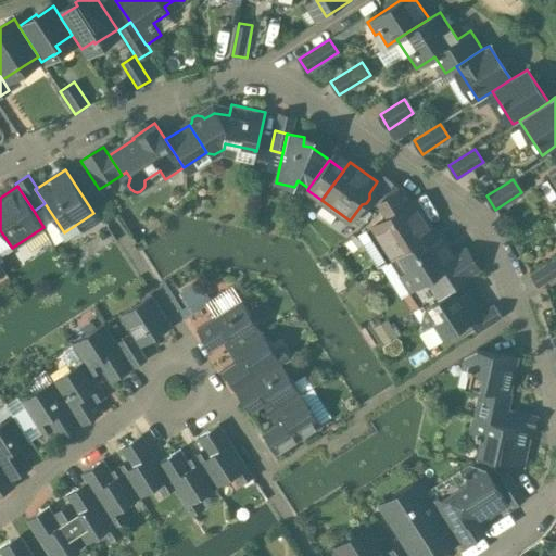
[(401,188),(379,202),(389,217),(411,203),(401,188)]
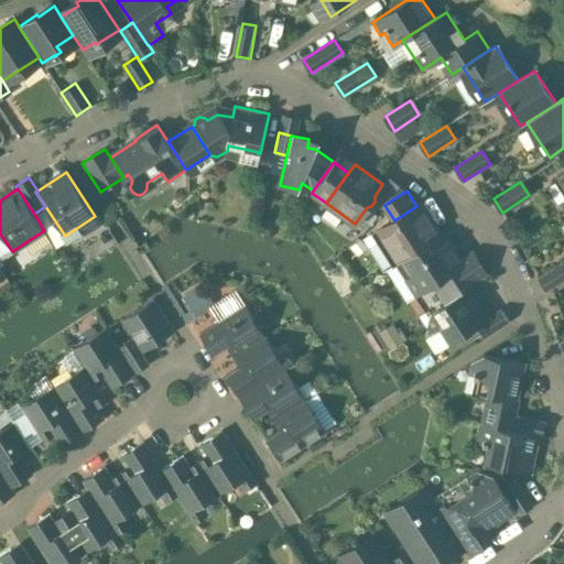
[(416,206),(394,220),(396,221),(379,232),(398,262),(403,259),(438,236),(419,205),(416,206)]
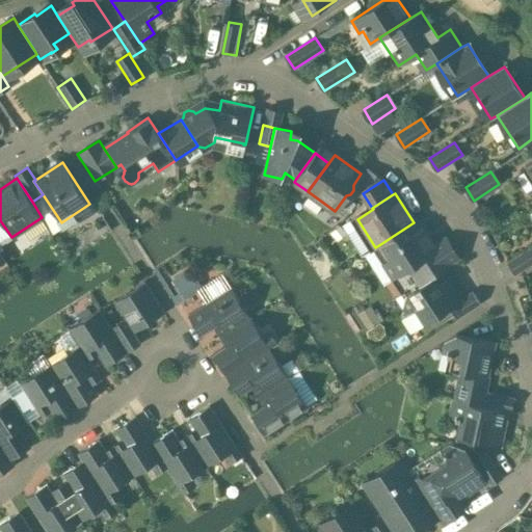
[(414,222),(380,244),(400,274),(418,263),(439,249),(428,233),(425,235),(417,221),(414,222)]
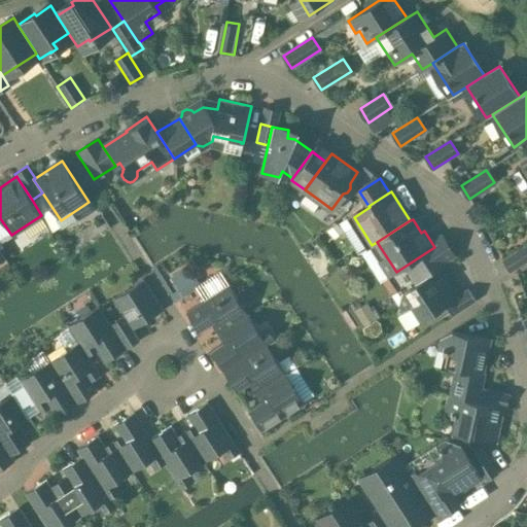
[(434,247),(414,260),(424,276),(432,272),(454,257),(444,241),(434,247)]
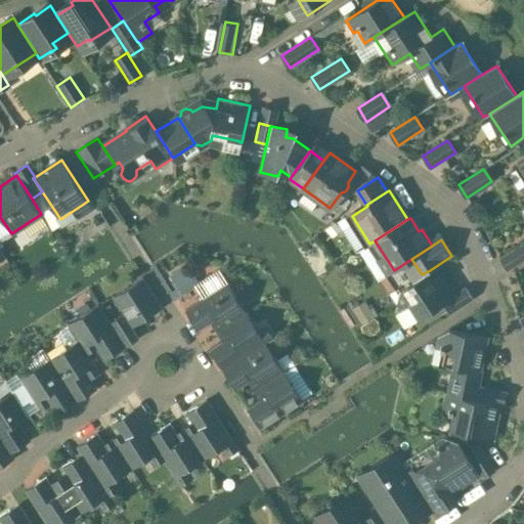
[(523,243),(500,259),(509,270),(523,260),(523,243)]
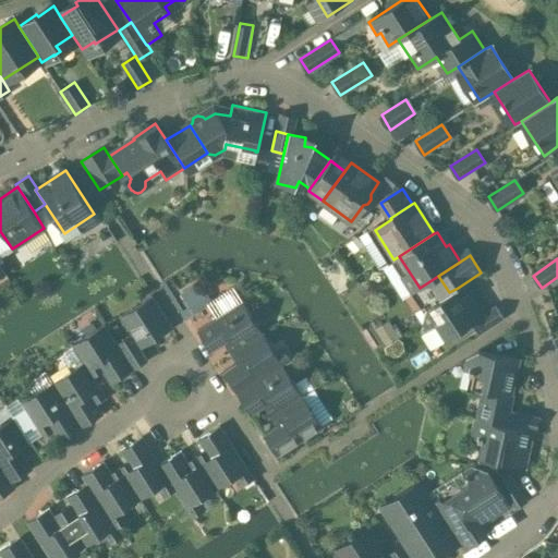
[(186,318),(214,303),(201,280),(173,296),(186,318)]
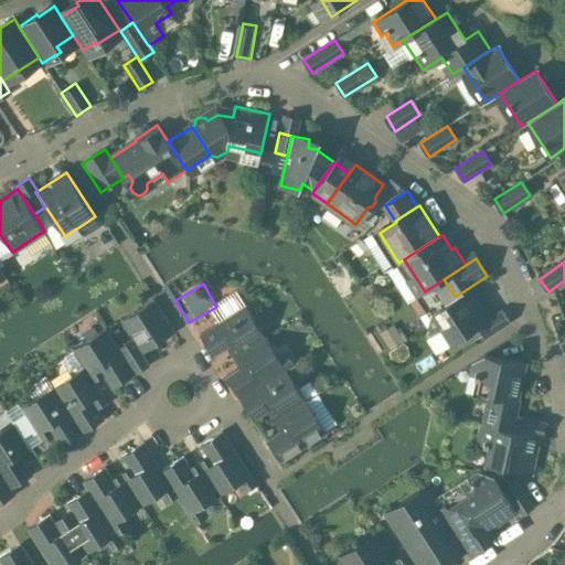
[(509,323),(500,310),(488,319),(477,302),(472,306),(464,291),(455,296),(429,312),(427,326),(432,334),(441,328),(450,343),(477,327),(484,339),(509,323)]
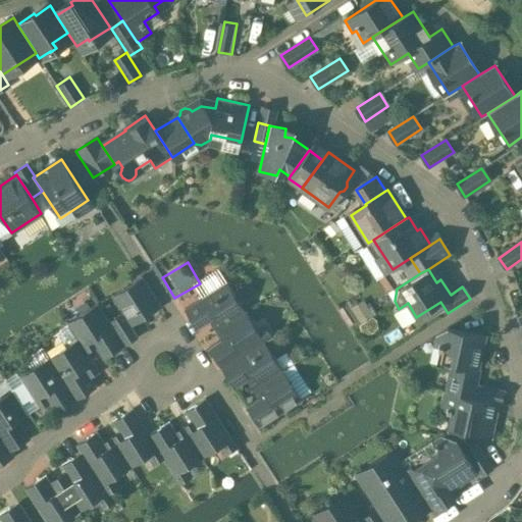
[(389,288),(401,284),(396,270),(385,273),(389,288)]
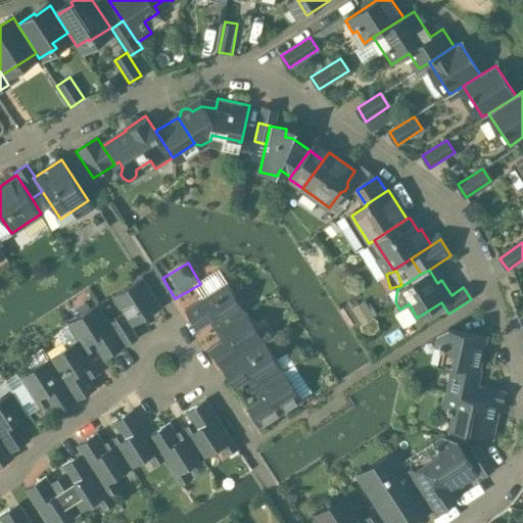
[(142,277),(112,296),(123,314),(132,327),(161,307),(142,277)]
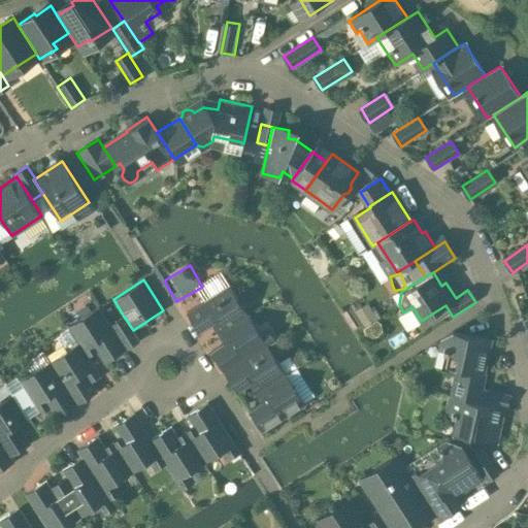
[(229,285),(186,312),(200,334),(219,322),(224,331),(248,316),(229,285)]
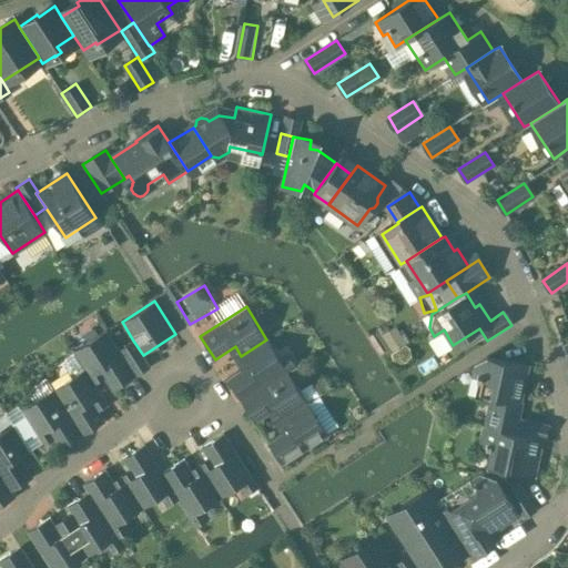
[(394,348),(409,341),(401,324),(385,332),(394,348)]
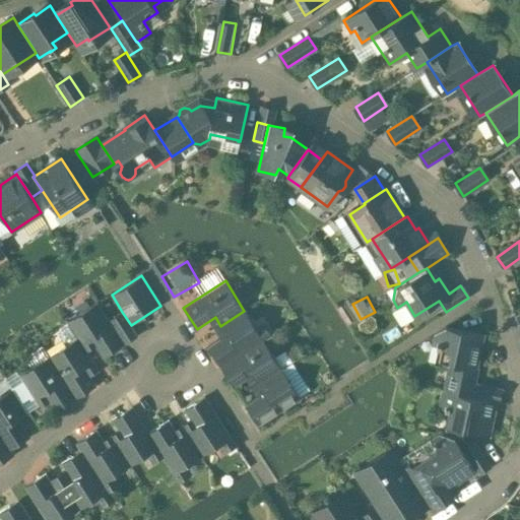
[(96,303),(67,321),(67,322),(77,338),(77,337),(82,345),(91,339),(103,358),(124,344),(109,320),(96,303)]
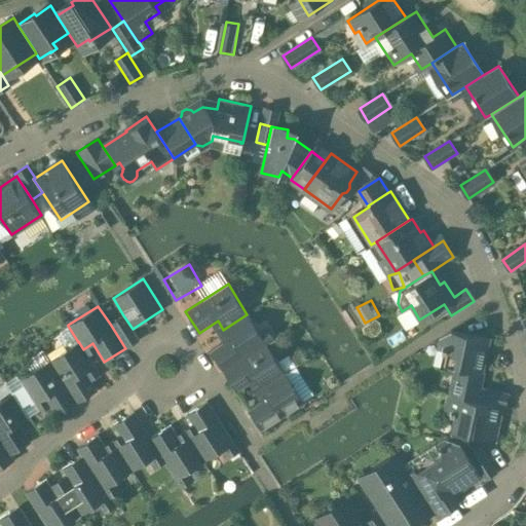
[(266,343),(247,314),(223,330),(229,338),(210,350),(223,371),(266,343)]
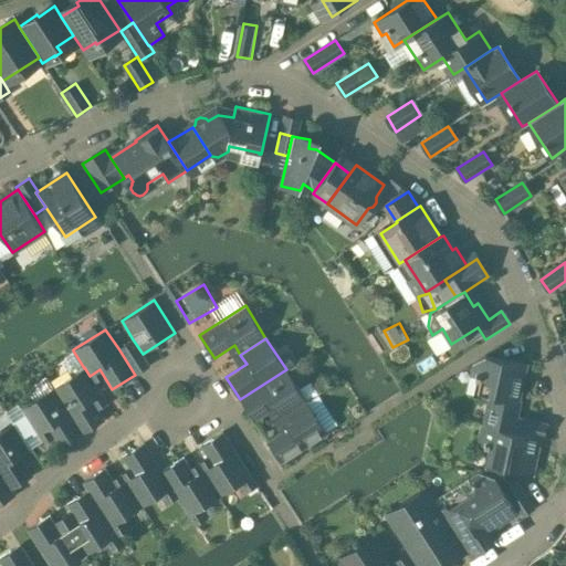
[(143,354),(133,339),(118,348),(135,375),(149,366),(143,354)]
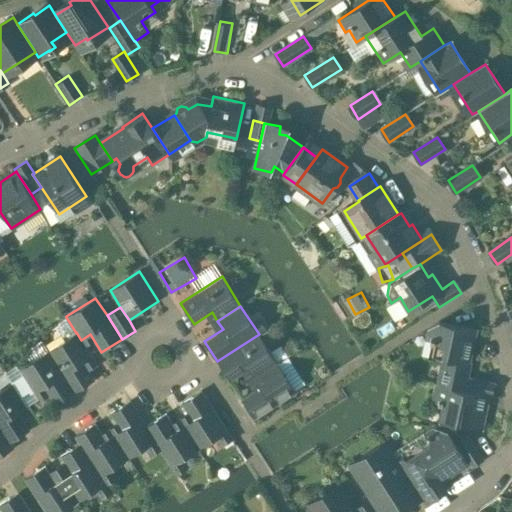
[(477,330),(439,322),(427,330),(424,340),(435,342),(437,345),(434,357),(445,359),(439,385),(464,391),(467,377),(470,362),(467,362),(470,346),(465,345),(467,338),(475,340),(477,330)]
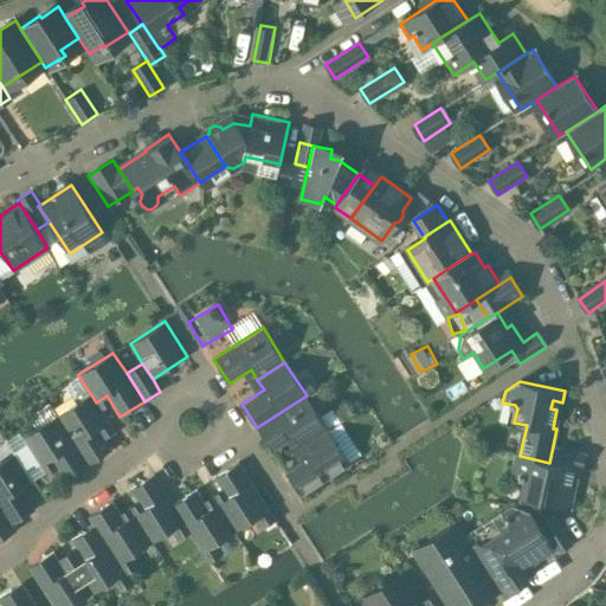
[(90,394),(57,416),(88,464),(113,449),(103,436),(113,430),(96,403),(90,393),(90,394)]
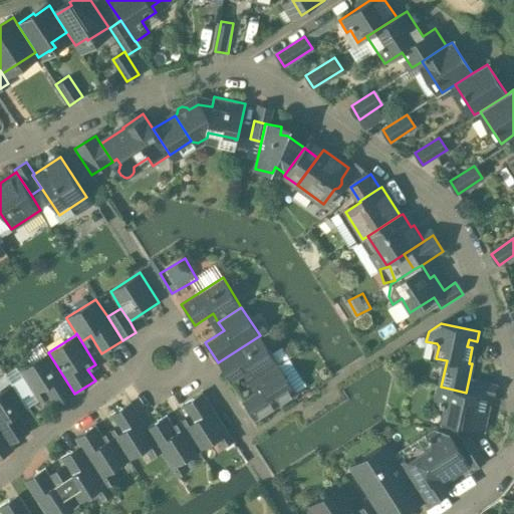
[(278,364),(260,335),(218,362),(231,382),(249,371),(255,379),(278,364)]
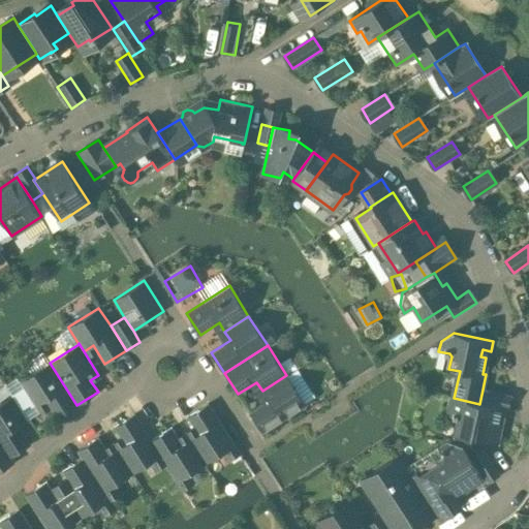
[(76,405),(50,363),(20,382),(38,412),(48,406),(56,418),(76,405)]
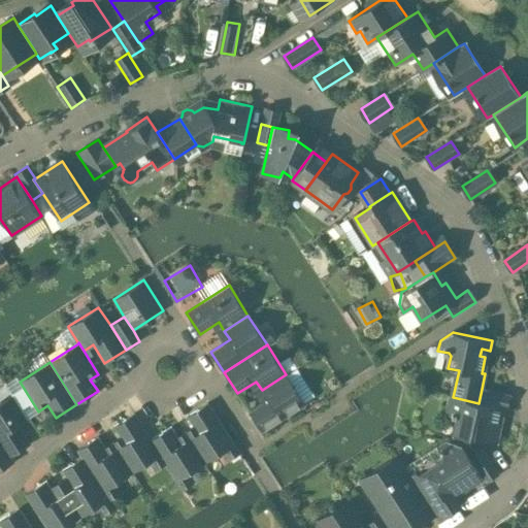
[(286,374),(262,390),(267,398),(249,410),(262,432),(305,404),(286,374)]
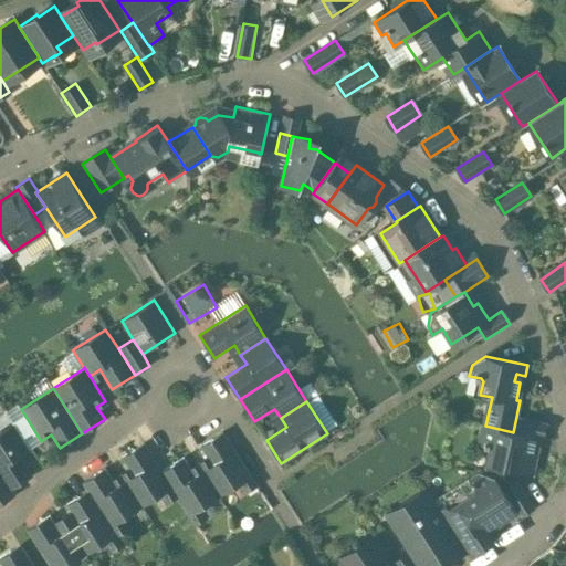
[(546,422),(516,417),(513,432),(520,433),(537,438),(543,438),(546,422)]
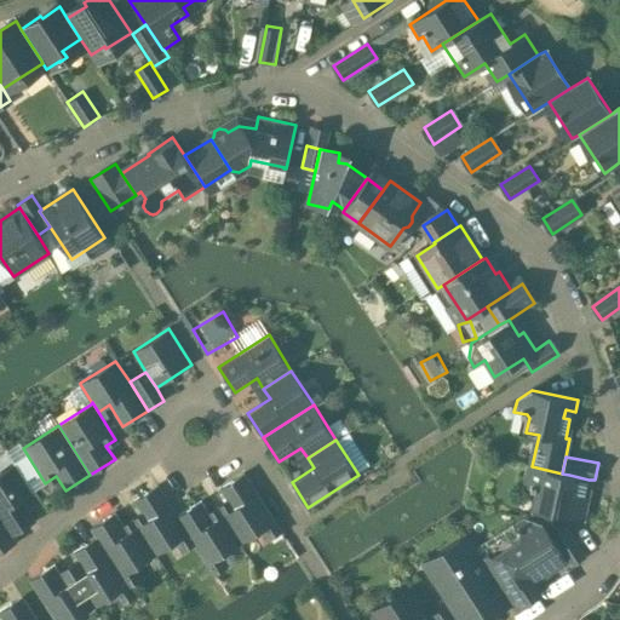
[(16,464),(0,472),(0,517),(12,537),(12,535),(36,521),(22,499),(33,492),(16,464)]
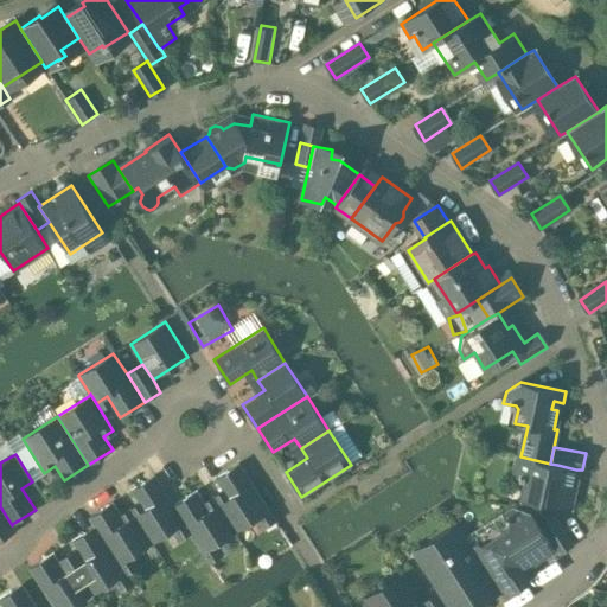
[(521,457),(516,455),(512,477),(526,480),(531,490),(530,498),(570,506),(572,504),(569,503),(574,484),(576,470),(557,465),(550,464),(521,457)]
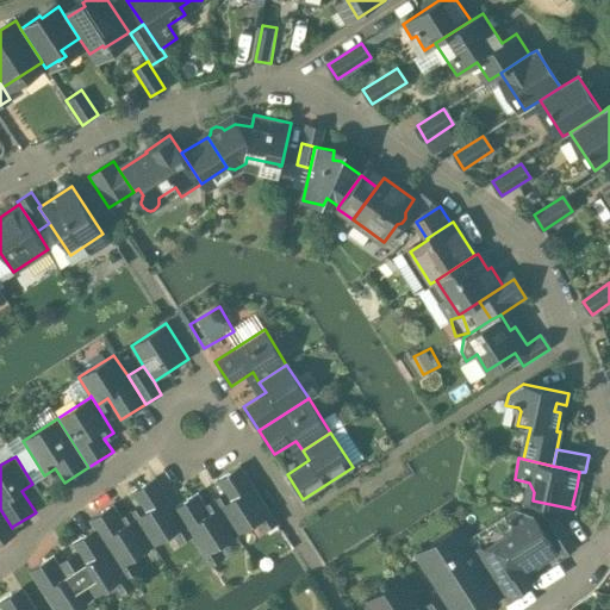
[(95,528),(73,542),(86,562),(67,574),(54,554),(30,570),(55,609),(72,609),(128,574),(122,566),(186,526),(205,555),(271,512),(240,465),(216,480),(229,500),(211,512),(198,492),(175,506),(155,475),(131,492),(143,510),(124,522),(112,503),(89,518),(95,528)]
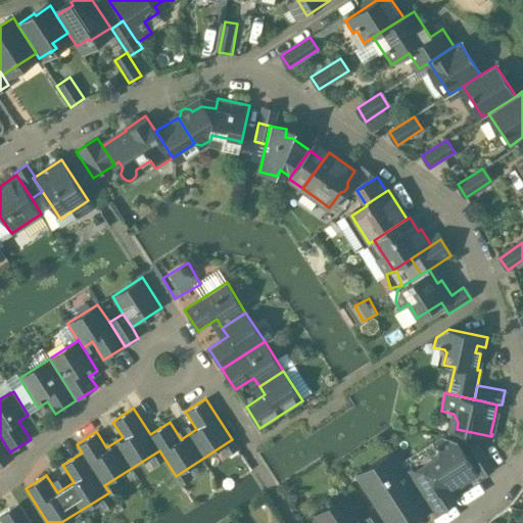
[(0,466),(13,457),(10,452),(10,453),(0,436),(0,466)]
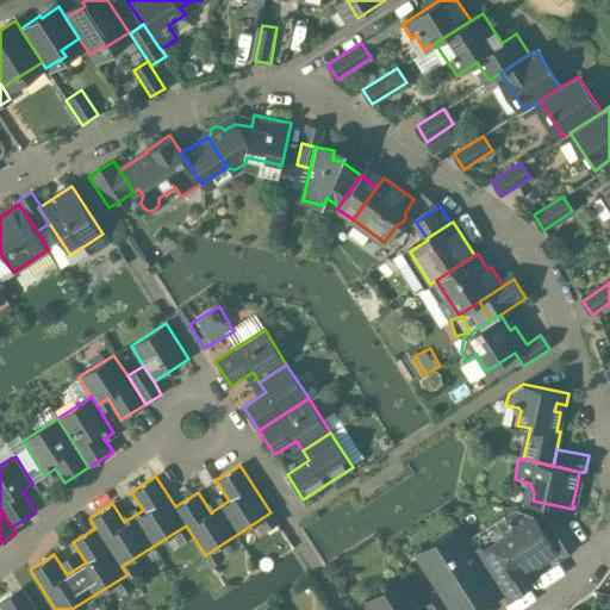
[(555,549),(542,528),(533,514),(515,510),(504,516),(508,523),(496,531),(499,537),(475,553),(479,559),(489,572),(511,558),(522,573),(523,576),(542,562),(540,559),(555,549)]
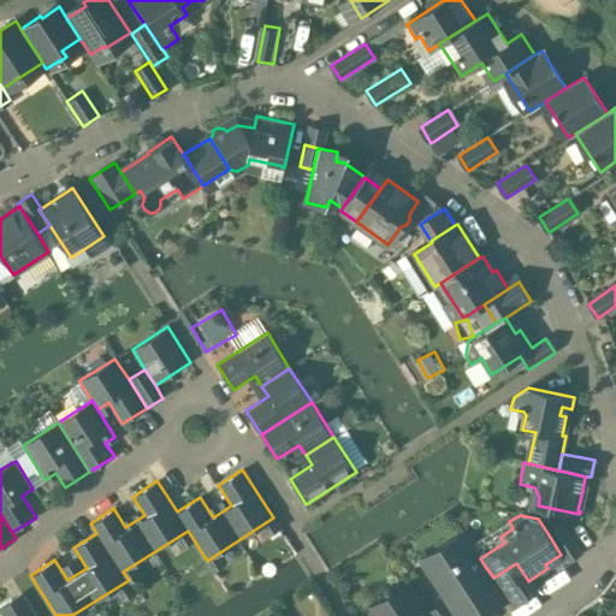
[(581,552),(562,523),(548,533),(561,555),(567,562),(581,552)]
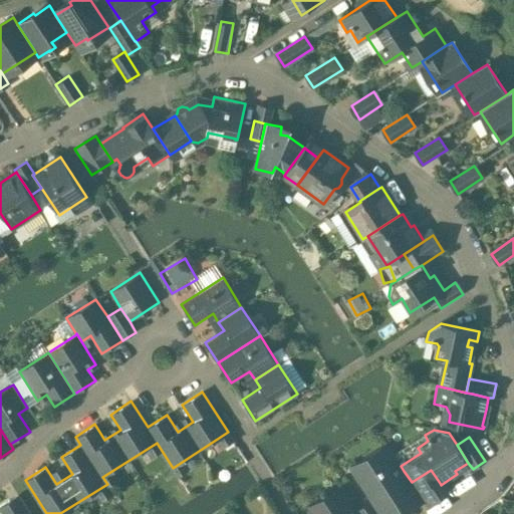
[(380,449),(374,453),(373,457),(374,459),(365,465),(361,480),(358,482),(371,503),(378,513),(398,513),(403,511),(400,506),(411,498),(412,495),(409,490),(414,486),(412,482),(404,471),(401,466),(391,449),(386,452),(384,450),(380,449)]
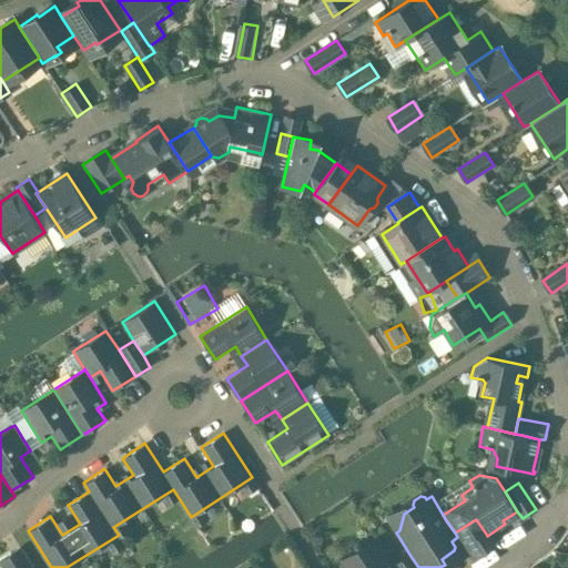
[(486,534),(476,519),(455,533),(457,537),(458,538),(472,559),(493,545),(487,536),(486,534)]
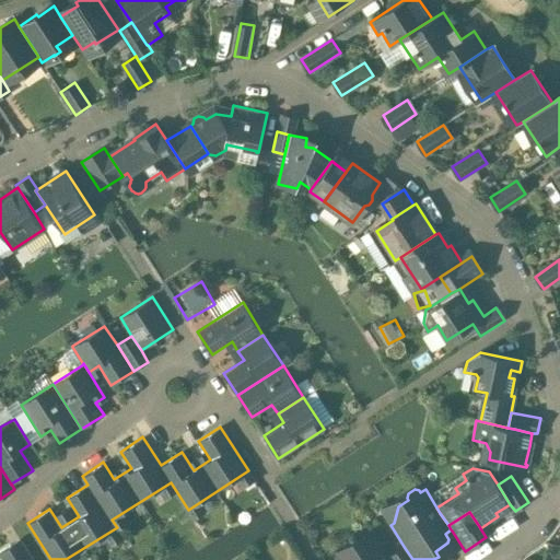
[(391,559),(389,558),(372,531),(336,553),(339,559),(391,559)]
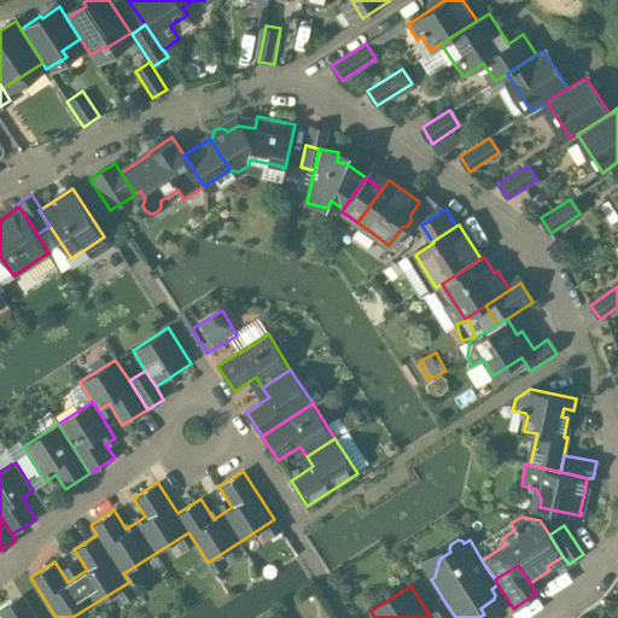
[(38,617),(23,595),(0,608),(0,612),(4,617),(38,617)]
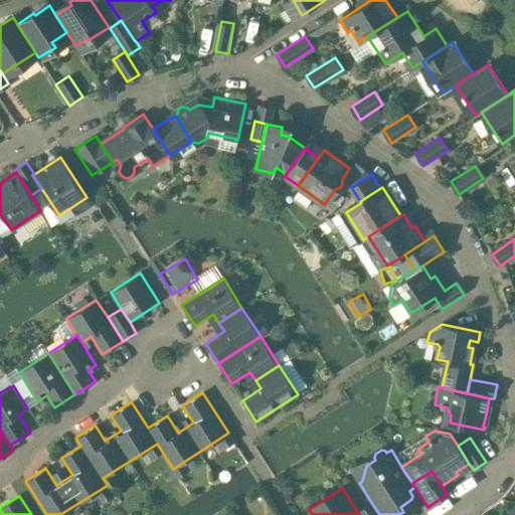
[(379,514),(372,504),(358,513),(359,514),(379,514)]
